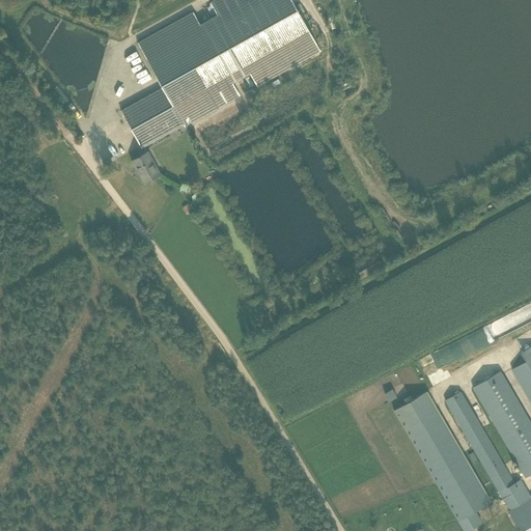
[(240,95),(232,82),(250,73),(257,85),(320,50),(291,0),(214,0),(211,2),(217,15),(200,24),(193,11),(138,43),(163,87),(120,111),(141,146),(183,122),(185,127),(240,95)]
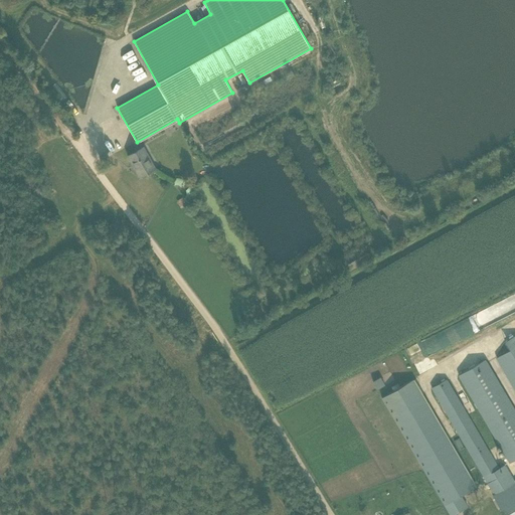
[(143,147),(128,156),(140,177),(155,169),(143,147)]
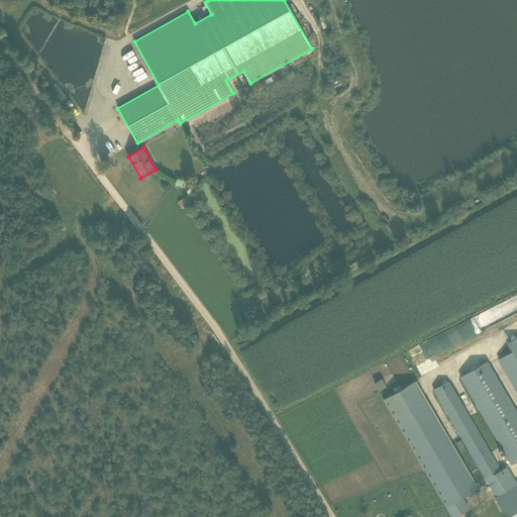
[(516,347),(498,359),(516,393),(516,347)]
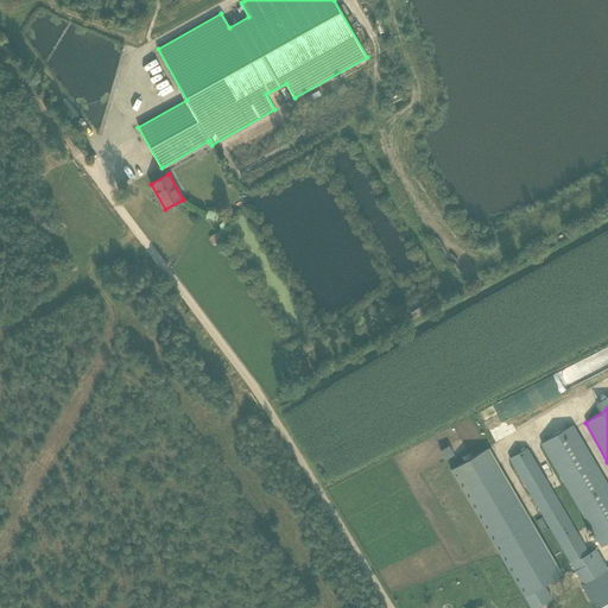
[(607,542),(607,485),(572,424),(540,443),(601,546),(607,542)]
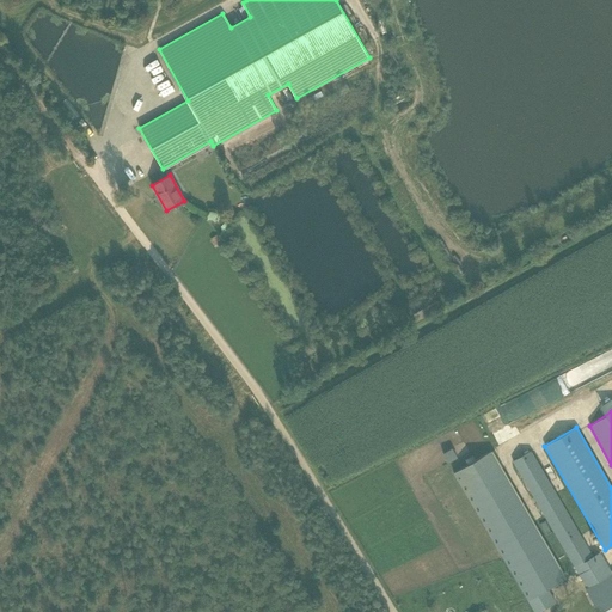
[(593,556),(531,451),(512,461),(587,587),(585,588),(595,605),(597,605),(601,611),(611,611),(611,573),(599,552),(593,556)]
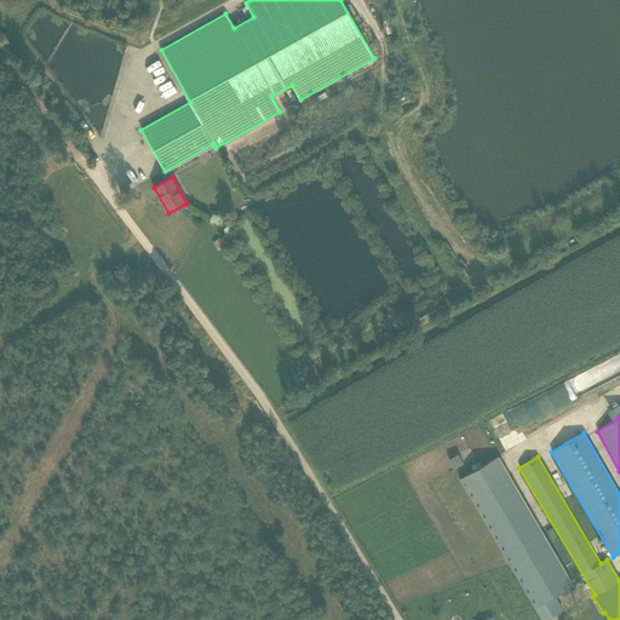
[(573,587),(497,458),(459,480),(541,619),(545,619),(562,610),(555,597),(573,587)]
